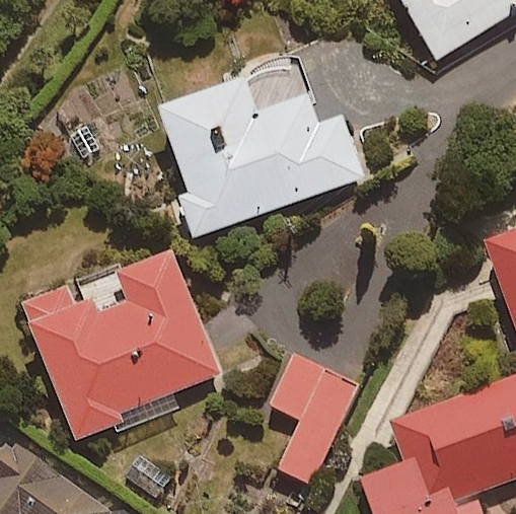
[(398,0),(436,61),(515,12),(515,0),(398,0)]
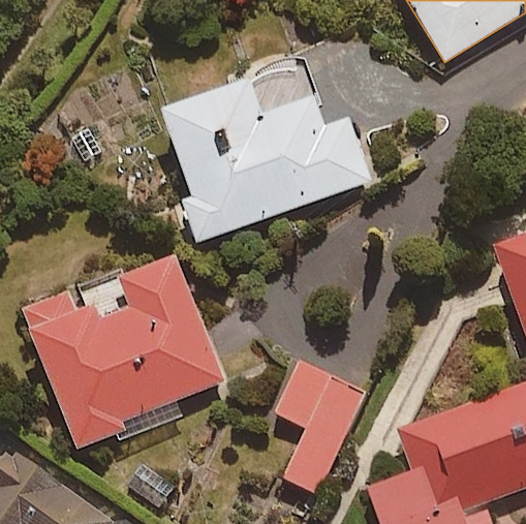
[(331,128),(308,65),(163,116),(191,197),(179,202),(193,243),(372,181),(351,121),(331,128)]
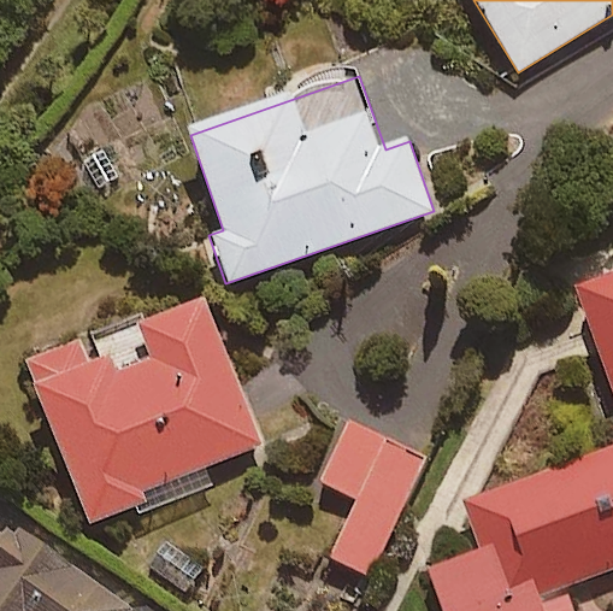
[(612,445),(482,497),(499,542),(438,565),(455,610),(588,610),(577,582),(612,568),(612,272),(582,286),(612,365),(612,445)]
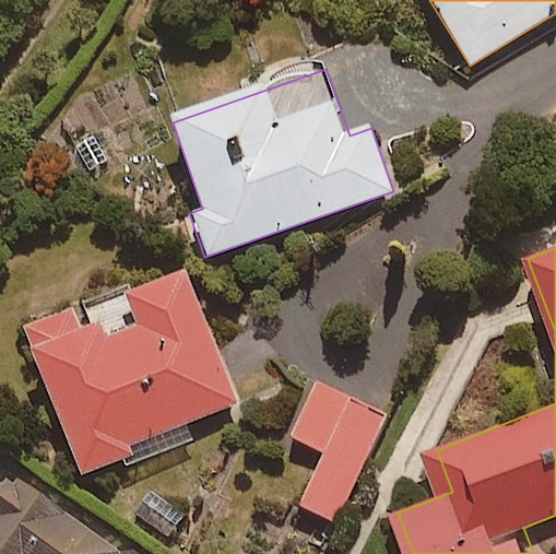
[(239,402),(185,271),(82,314),(79,306),(23,329),(84,479),(163,447),(158,436),(239,402)]
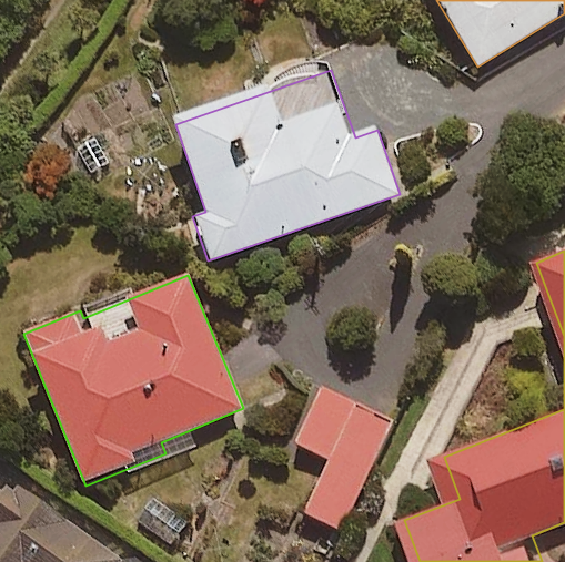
[(394,418),(323,386),(298,441),(332,457),(306,512),(343,529),(394,418)]
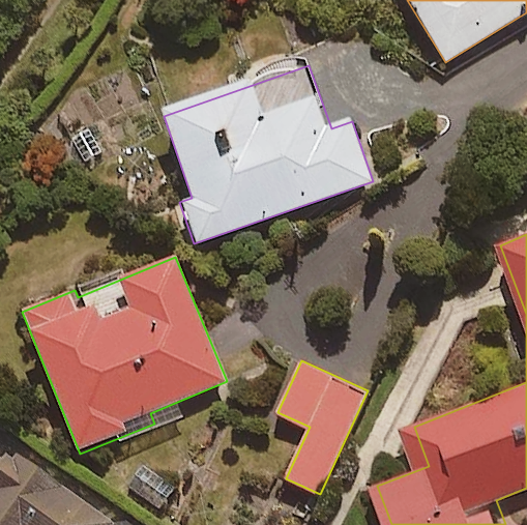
[(110,524),(2,450),(0,453),(0,524),(110,524)]
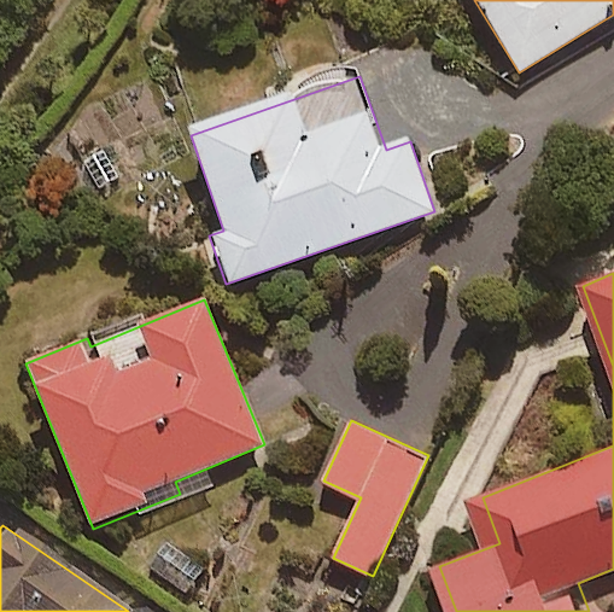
[(168,535),(148,565),(196,594),(215,564),(168,535)]
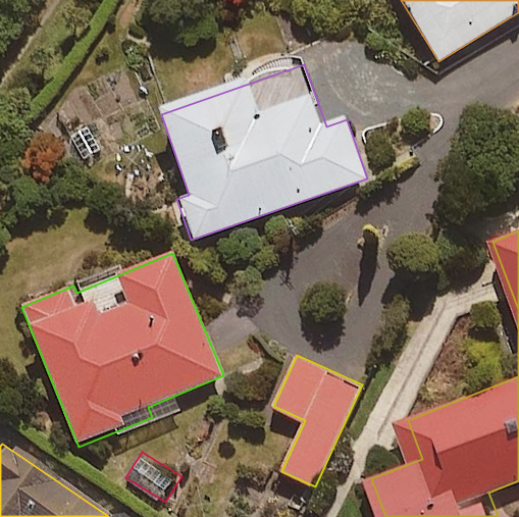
All buildings are outlined.
